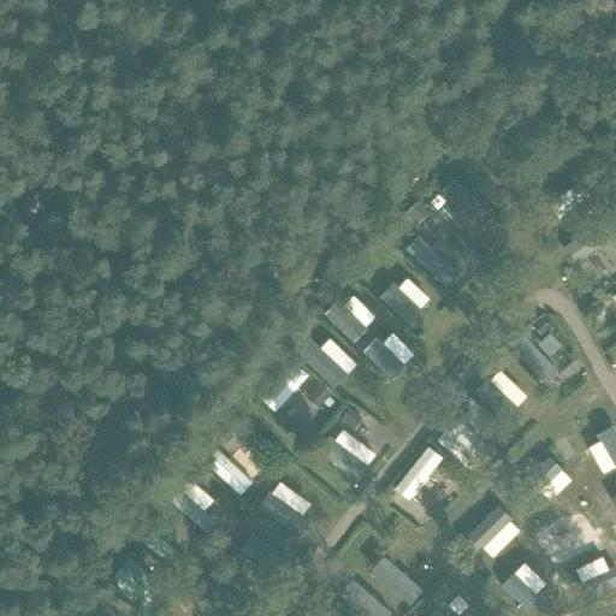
[(461,185),(449,199),(490,236),(502,224),(461,185)]
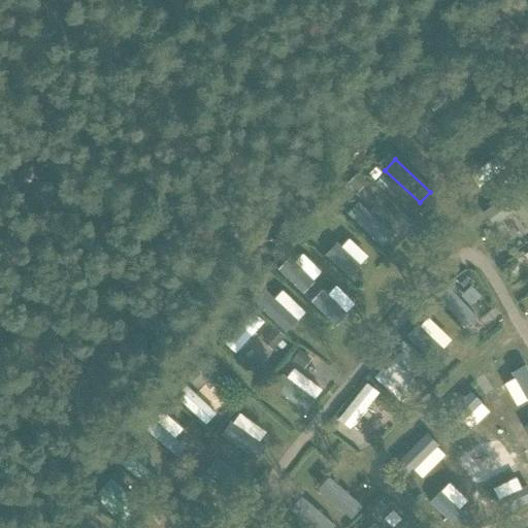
[(519,167),(513,172),(517,179),(524,174),(519,167)]
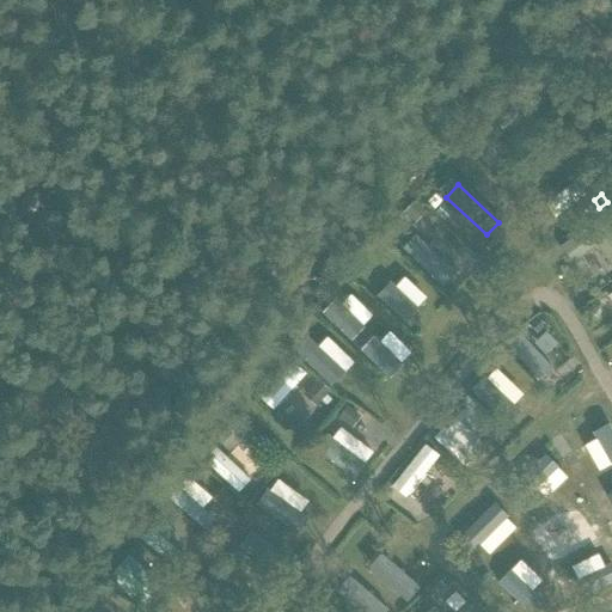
[(415,233),(402,248),(442,286),(456,271),(415,233)]
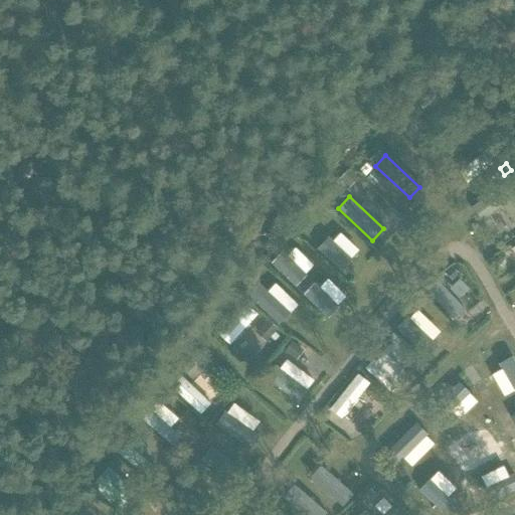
[(326,231),(313,243),(341,273),(354,262),(326,231)]
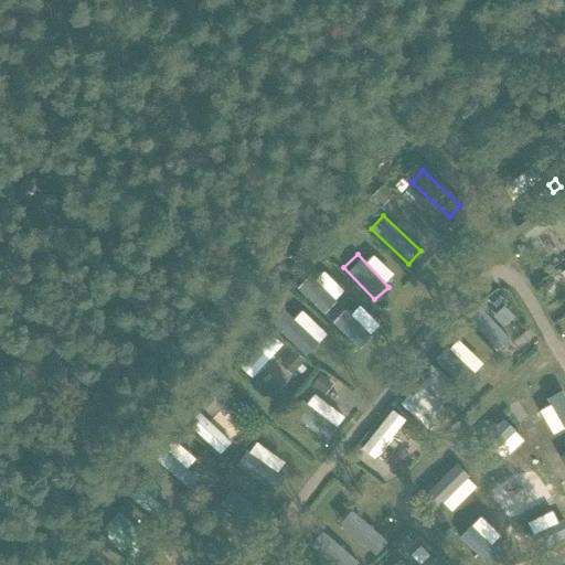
[(305,296),(322,313),(337,299),(319,281),(305,296)]
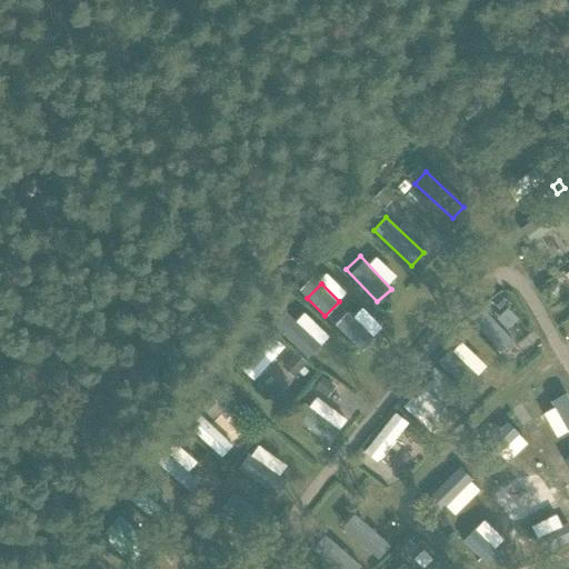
[(499,295),(491,302),(499,310),(506,302),(499,295)]
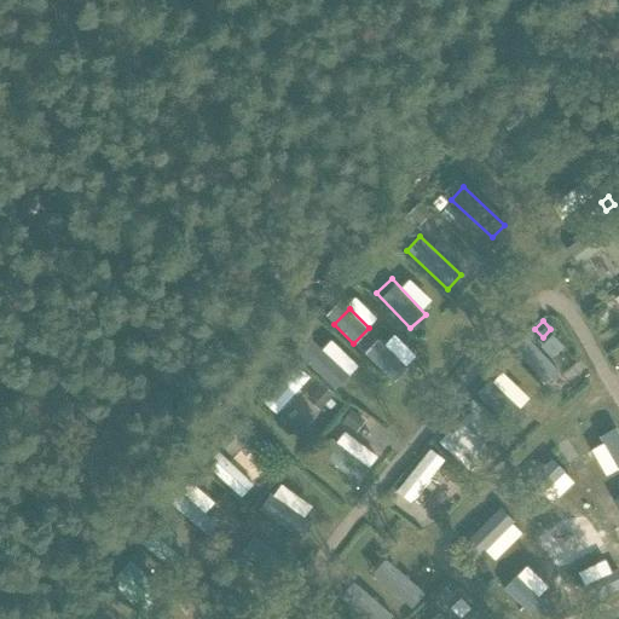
[(391,382),(408,365),(381,337),(364,353),(391,382)]
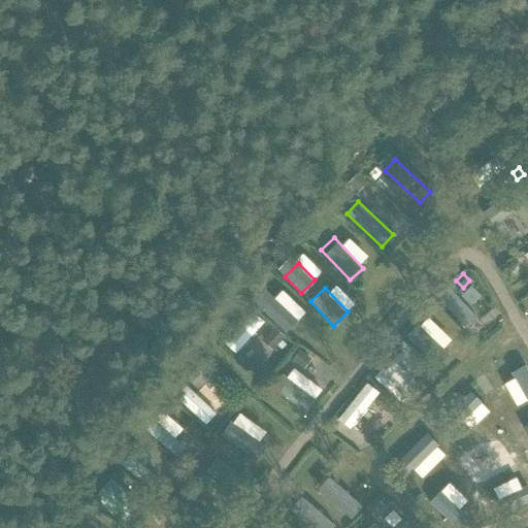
[(465,327),(477,316),(456,291),(442,302),(465,327)]
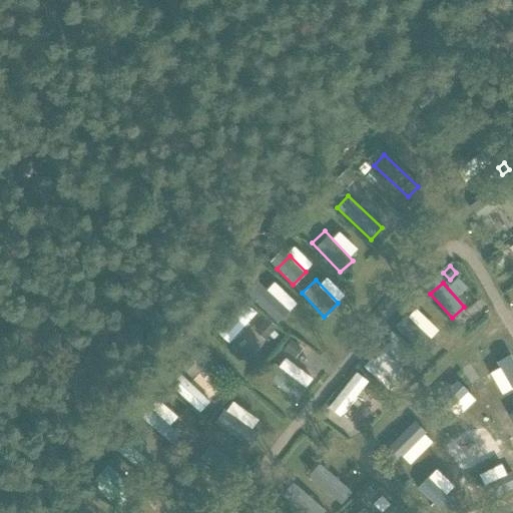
[(258,303),(302,344),(313,333),(269,291),(258,303)]
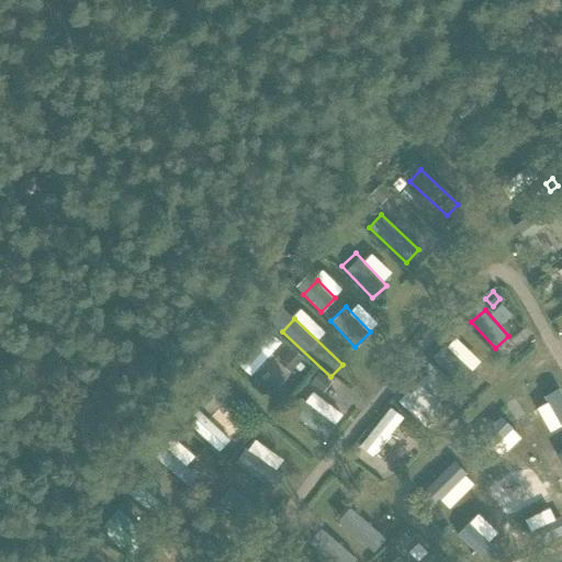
[(250,375),(281,343),(269,332),(238,364),(250,375)]
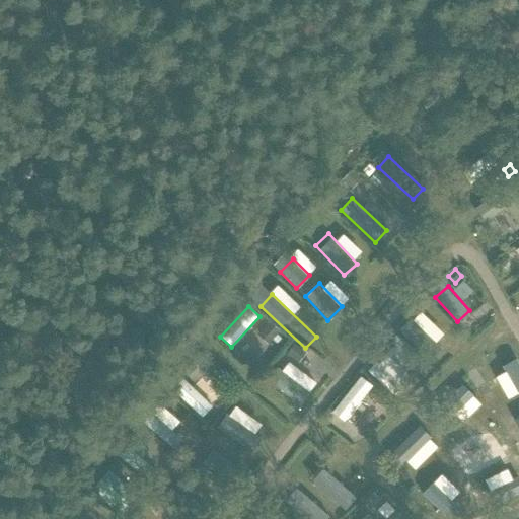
[(416,349),(434,330),(417,313),(398,331),(416,349)]
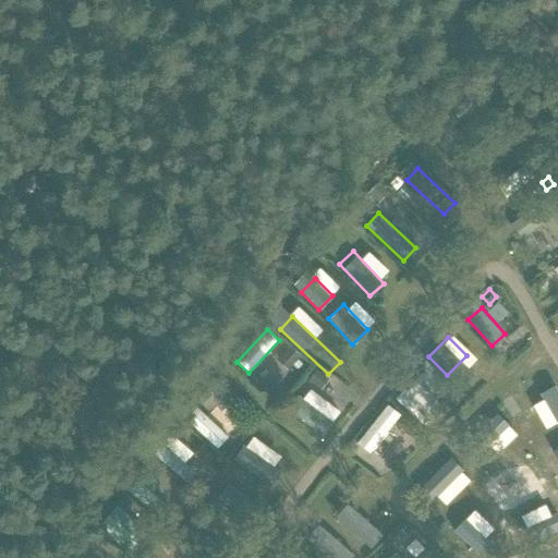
[(316,371),(308,381),(317,388),(325,378),(316,371)]
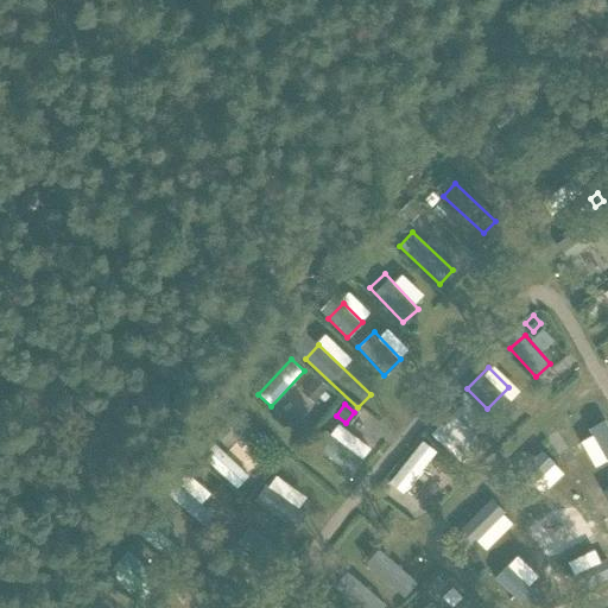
[(453,413),(431,436),(454,457),(474,434),(453,413)]
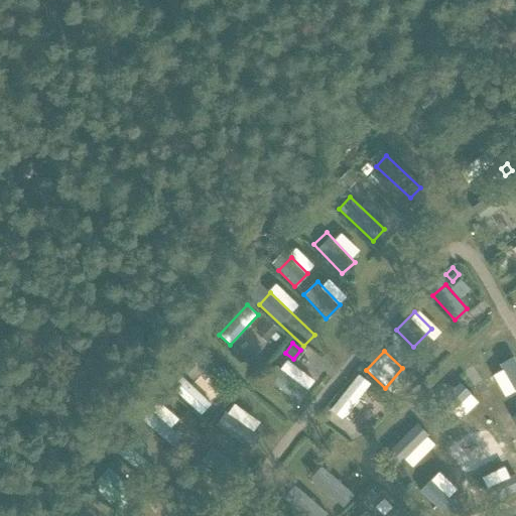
[(305,400),(313,372),(282,363),(275,391),(305,400)]
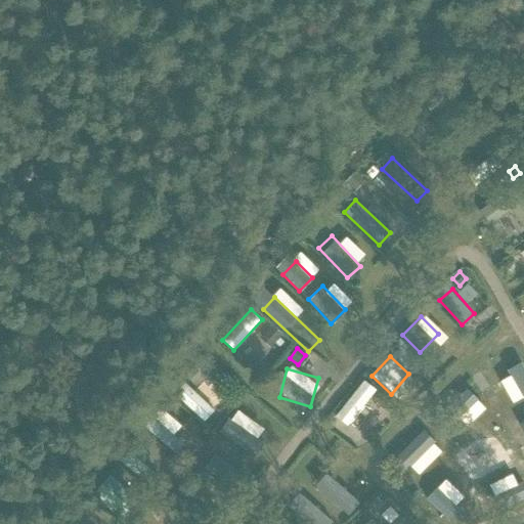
[(523,391),(523,376),(522,378),(518,370),(485,391),(496,408),(523,391)]
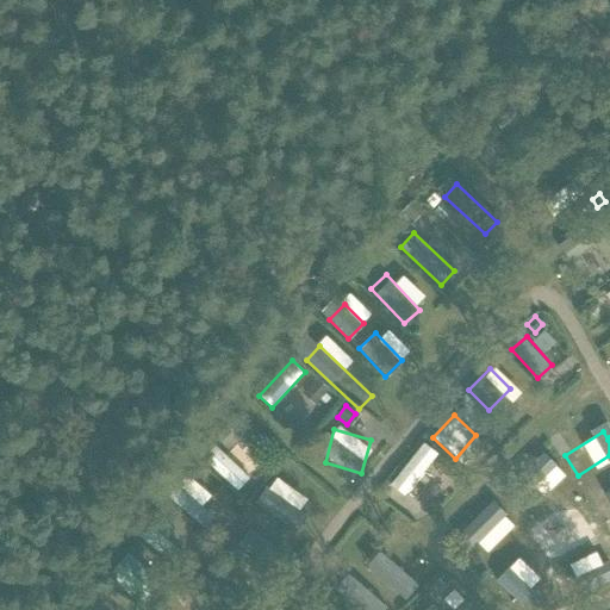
[(235,490),(260,464),(235,440),(211,466),(235,490)]
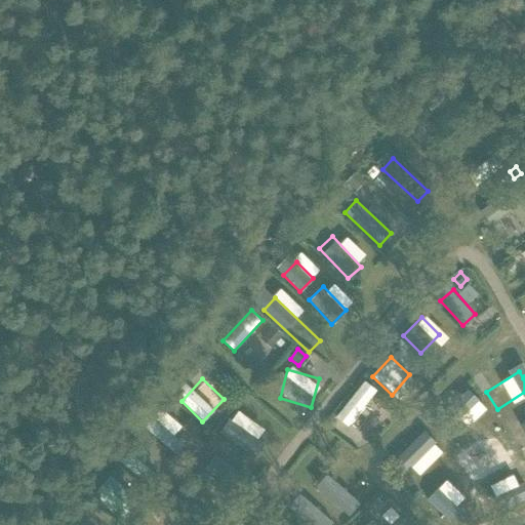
[(335,415),(350,426),(377,391),(364,379),(335,415)]
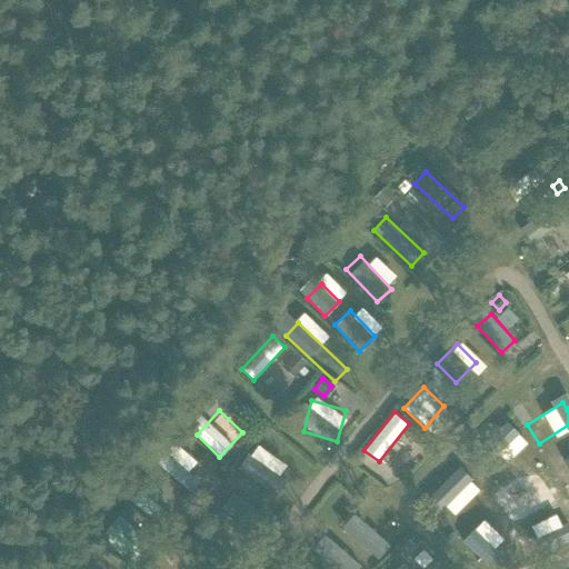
[(412,428),(407,435),(417,443),(422,437),(412,428)]
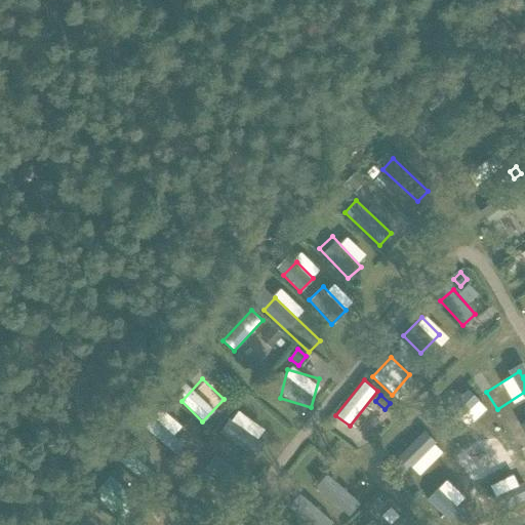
[(258,458),(285,434),(250,396),(224,420),(258,458)]
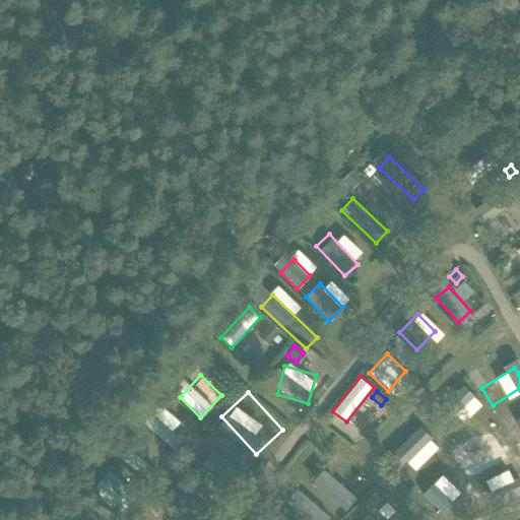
[(519,414),(513,399),(497,406),(513,441),(519,438),(519,414)]
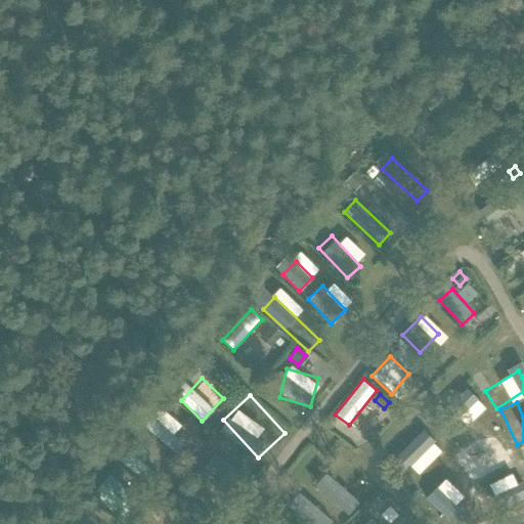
[(144,428),(174,454),(184,443),(174,434),(181,425),(163,407),(144,428)]
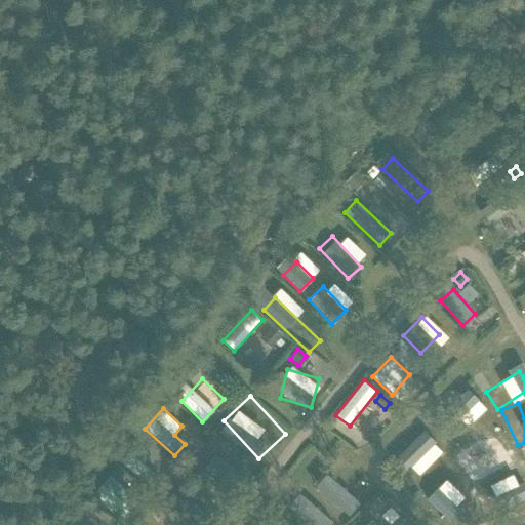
[(492,412),(482,418),(505,455),(515,449),(492,412)]
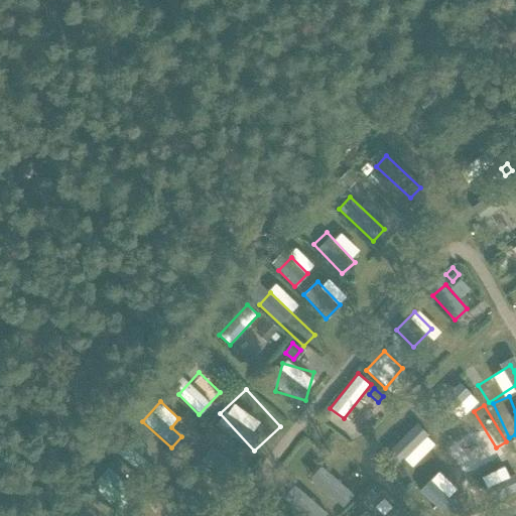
[(133,421),(127,427),(135,433),(140,428),(140,427),(133,421)]
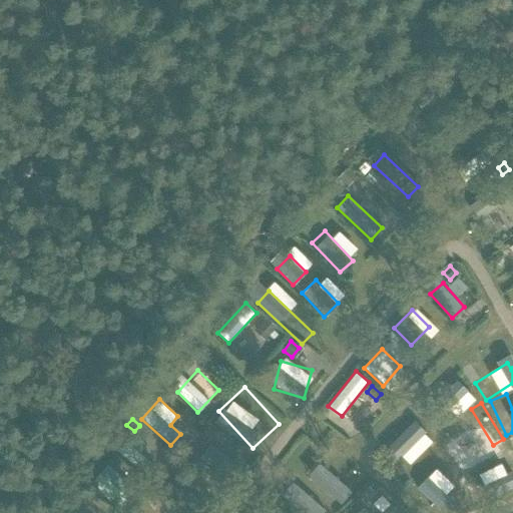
[(392,442),(410,462),(430,443),(412,424),(392,442)]
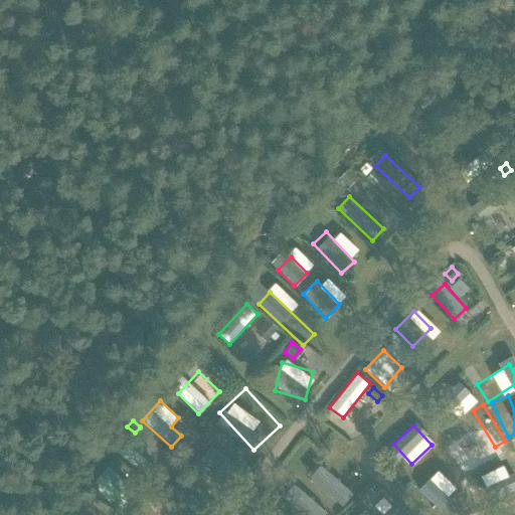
[(214,440),(199,459),(219,475),(234,456),(214,440)]
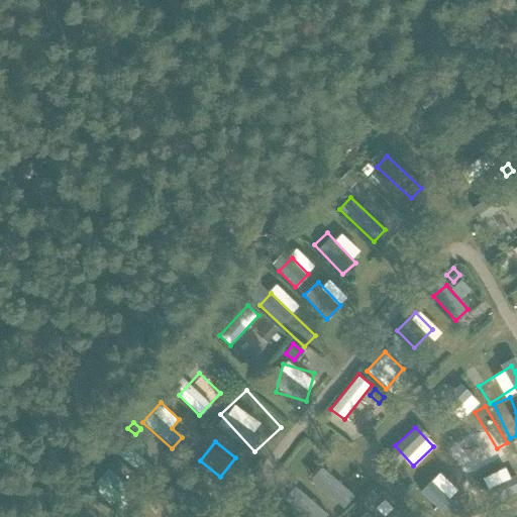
[(449,447),(418,481),(429,492),(460,457),(449,447)]
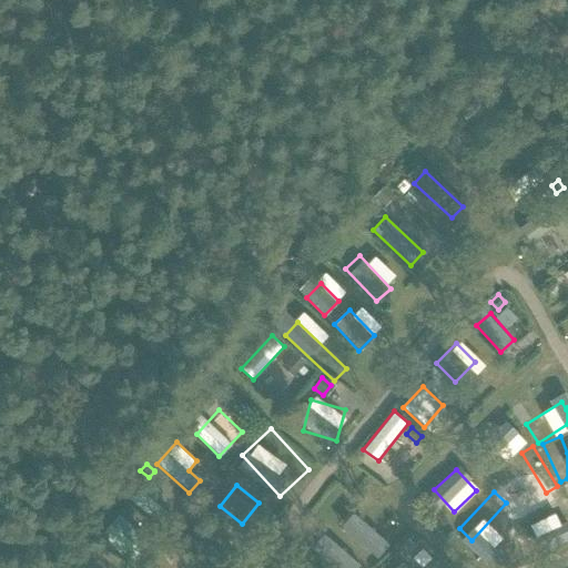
[(525,548),(561,518),(548,501),(511,530),(525,548)]
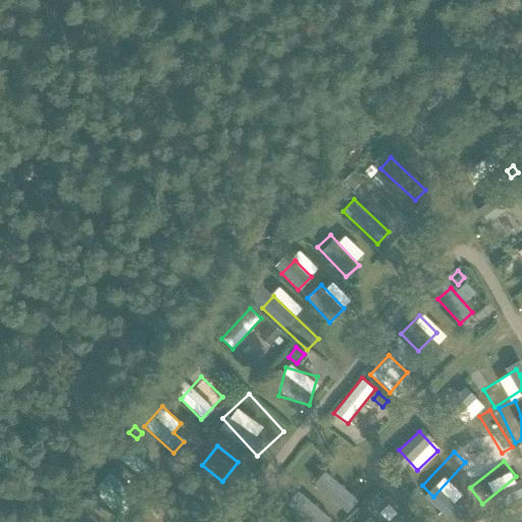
[(113,465),(108,471),(116,478),(121,471),(113,465)]
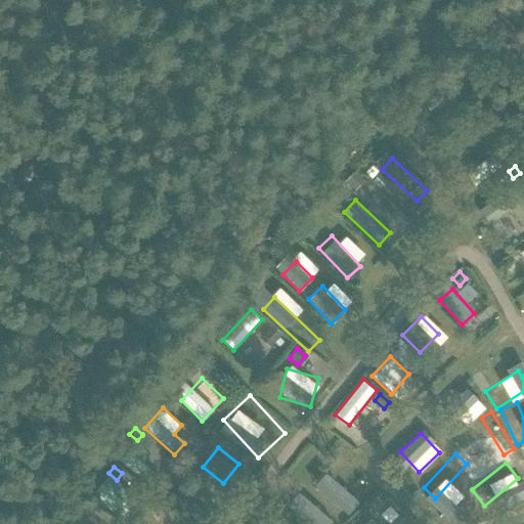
[(325,470),(312,484),(347,516),(360,501),(325,470)]
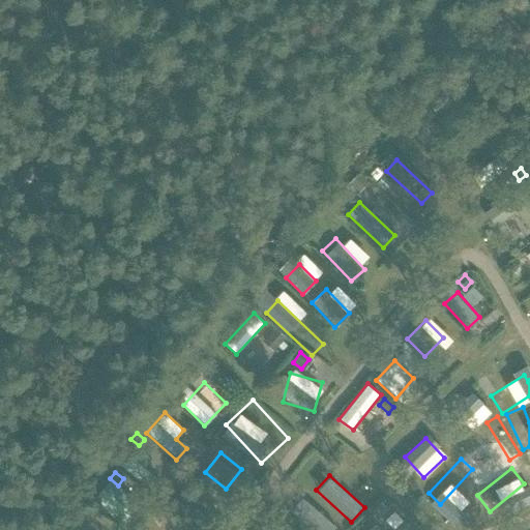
[(203,476),(196,484),(205,492),(211,483),(203,476)]
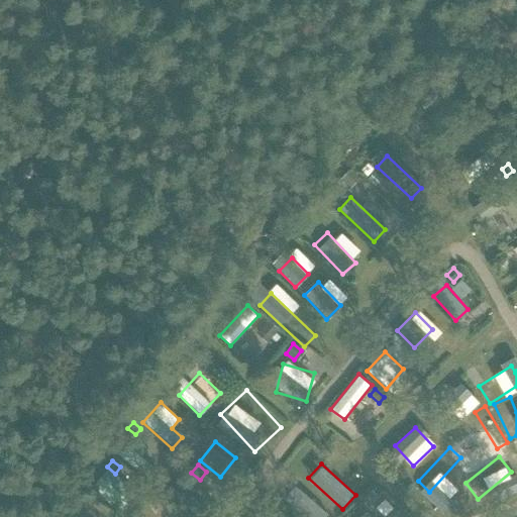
[(295,488),(285,502),(306,516),(325,516),(329,511),(295,488)]
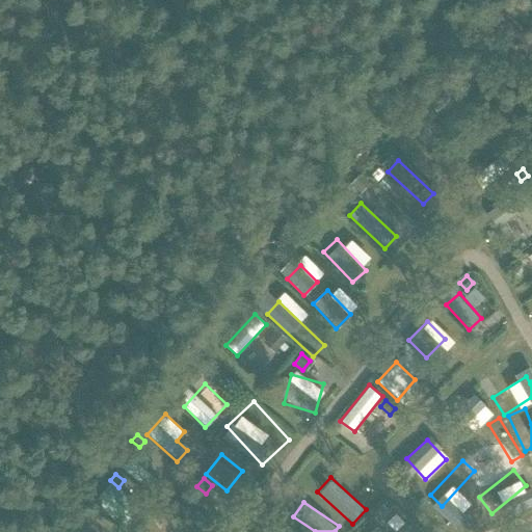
[(382,505),(373,513),(379,520),(389,511),(382,505)]
